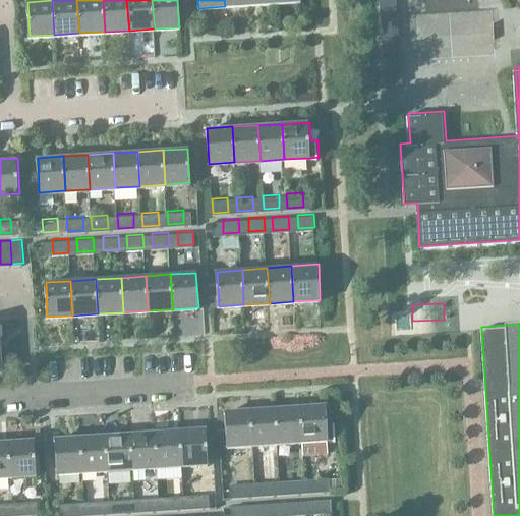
[(327,405),(300,407),(302,441),(330,439),(336,439),(337,439),(336,421),(335,422),(329,423),(327,405)]
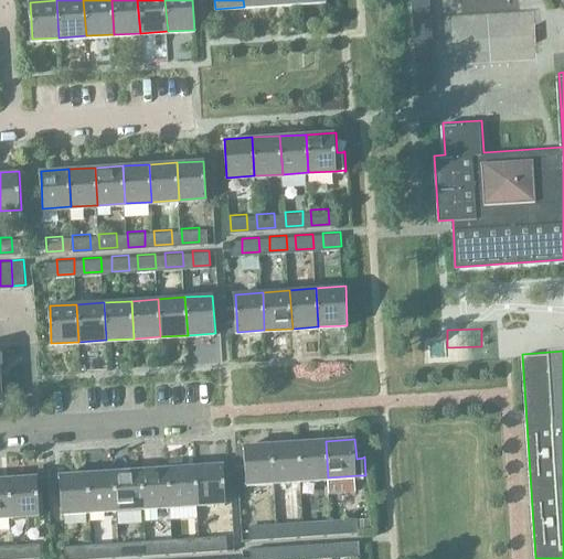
[(326,441),(300,442),(302,479),(328,477),(326,441)]
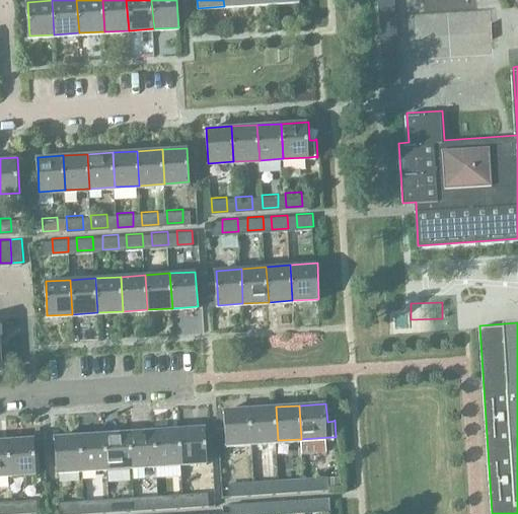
[(276,407),(250,409),(252,442),(278,440),(276,407)]
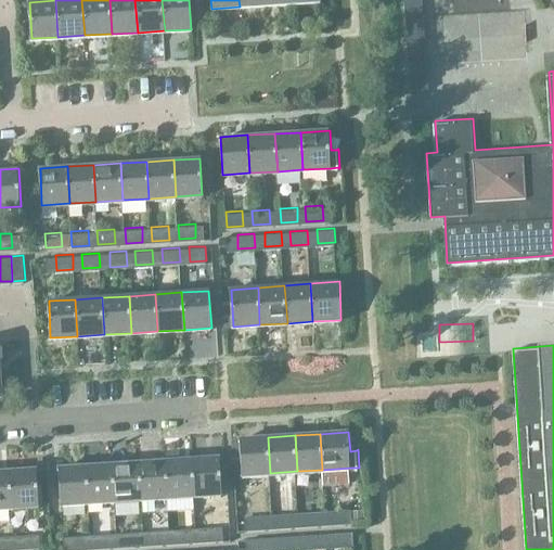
[(270,473),(268,437),(240,439),(242,474),(270,473)]
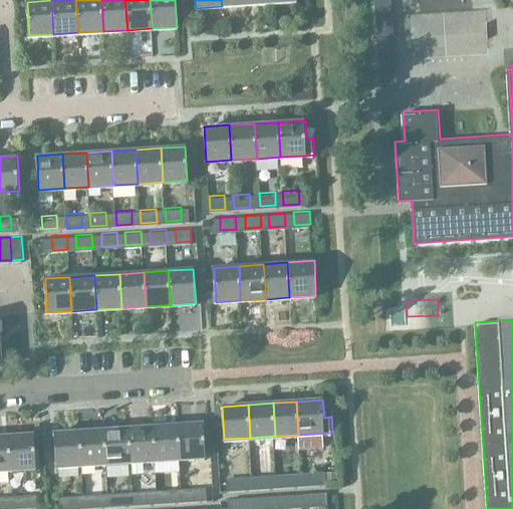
[(204,423),(178,425),(181,458),(206,456),(204,423)]
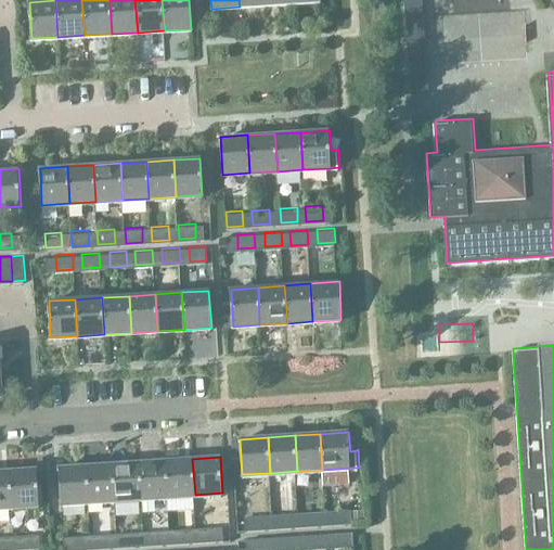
[(192,459),(166,460),(168,496),(195,495),(192,459)]
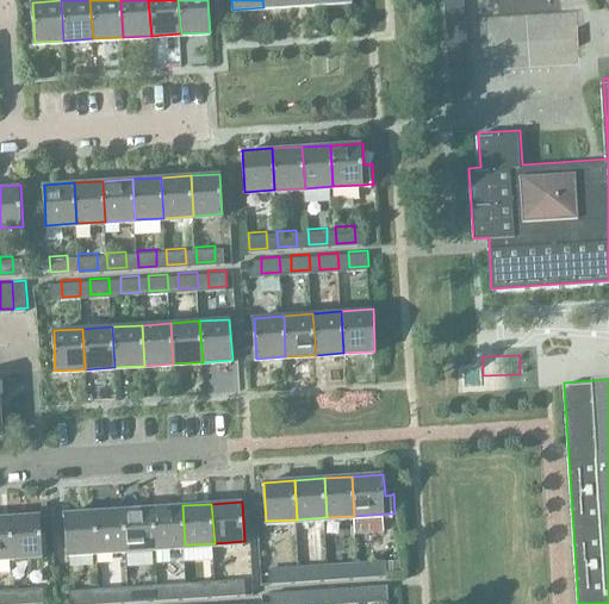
[(182,505),(154,508),(155,547),(185,545),(182,505)]
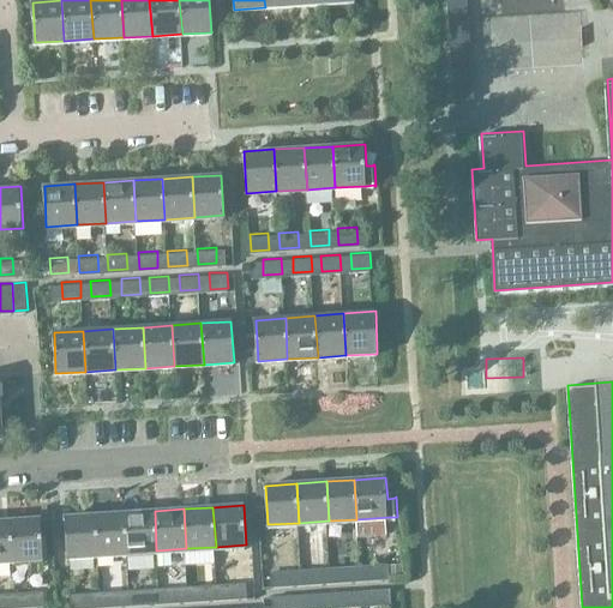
[(155,511),(125,512),(127,552),(156,551),(155,511)]
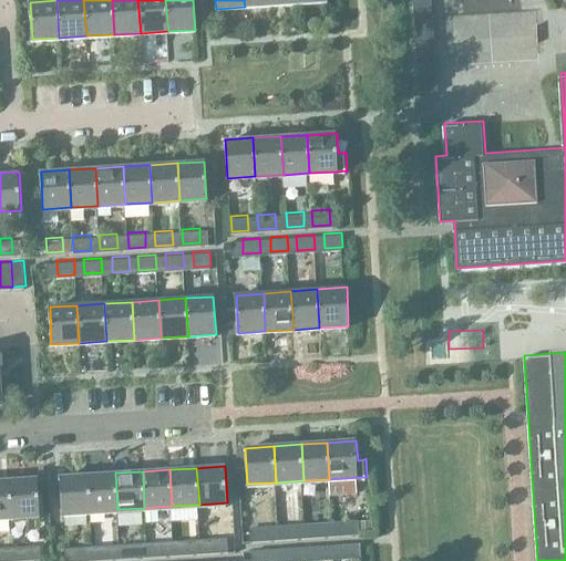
[(115,473),(88,475),(90,511),(117,509),(115,473)]
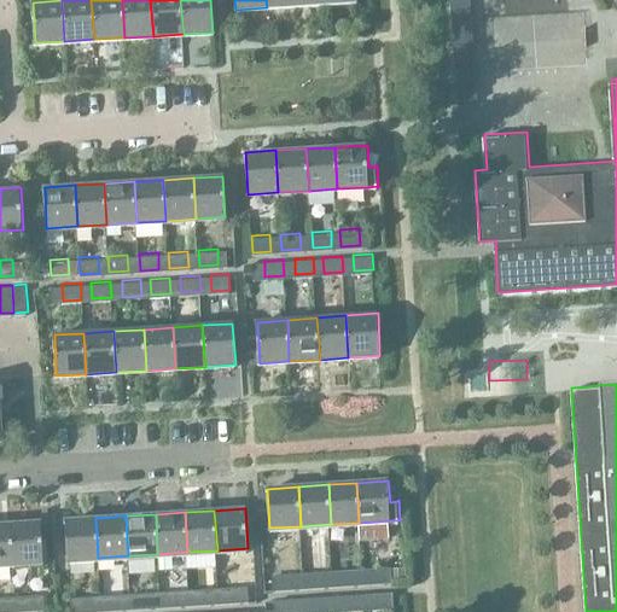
[(98,558),(95,518),(65,519),(68,560),(98,558)]
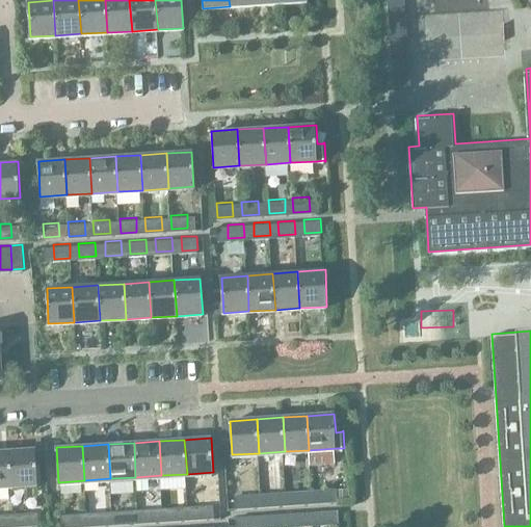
[(35,449),(9,451),(11,485),(37,483),(35,449)]
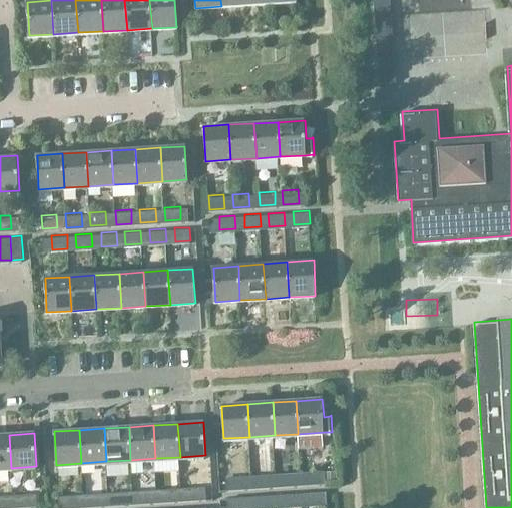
[(9,435),(0,435),(0,468),(11,468),(9,435)]
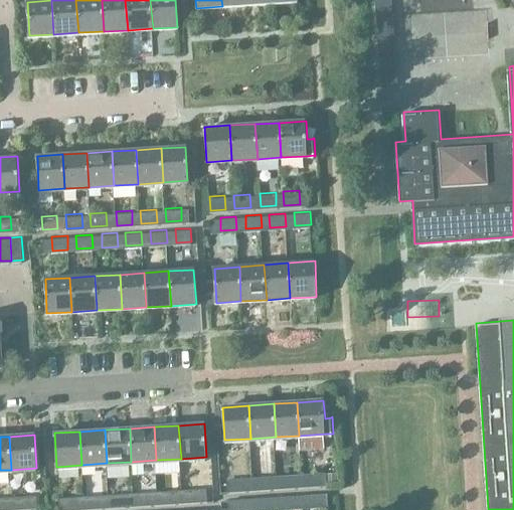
[(318,484),(317,471),(302,472),(302,485),(318,484)]
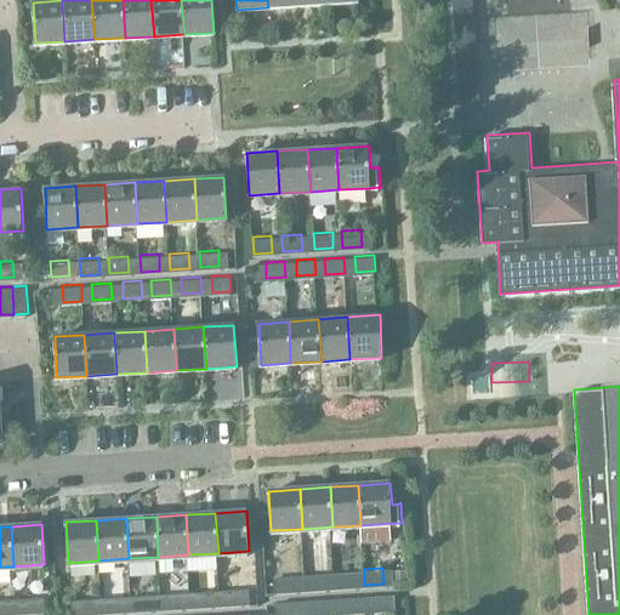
[(335,570),(336,587),(356,586),(354,569),(335,570)]
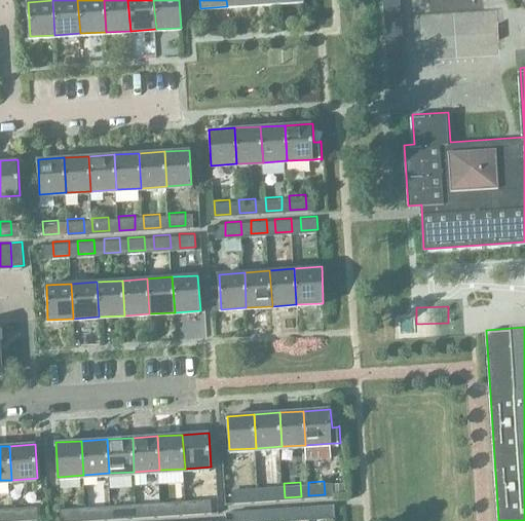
[(258,485),(259,498),(275,497),(274,484),(258,485)]
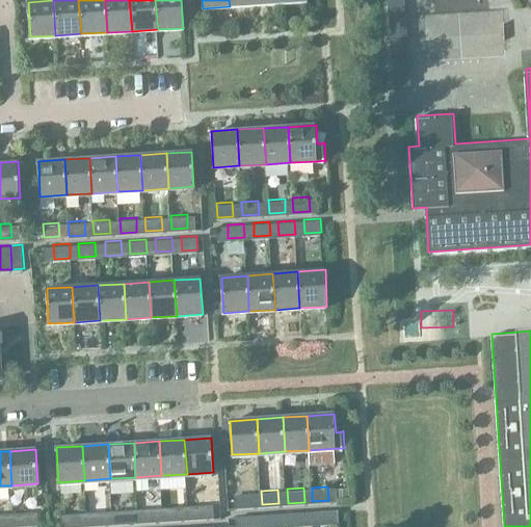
[(251,505),(251,492),(235,493),(236,506),(251,505)]
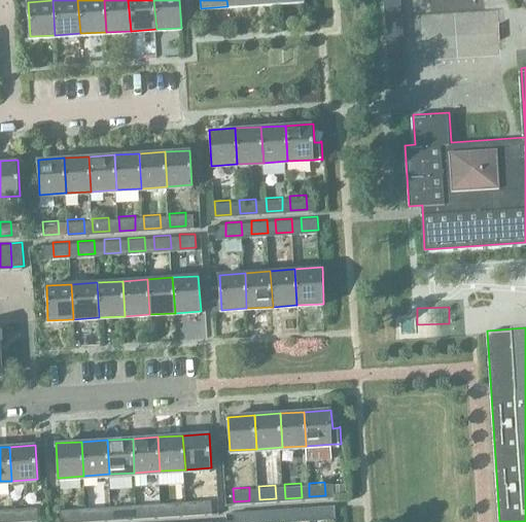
[(204,512),(203,497),(187,498),(187,513),(204,512)]
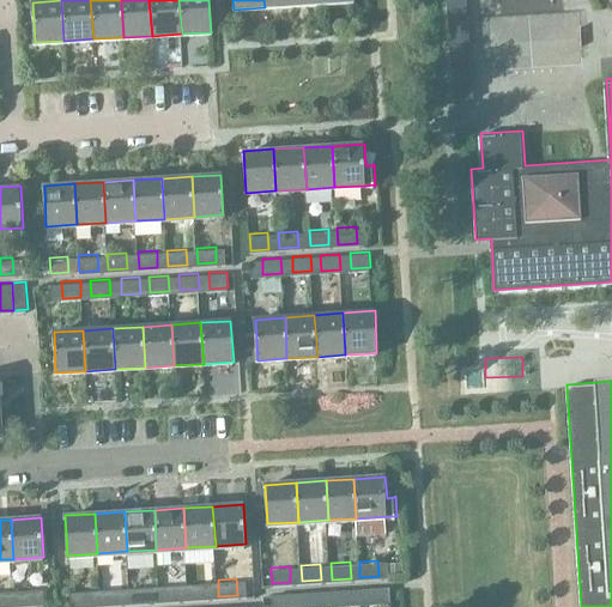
[(208,596),(207,581),(188,582),(189,598),(208,596)]
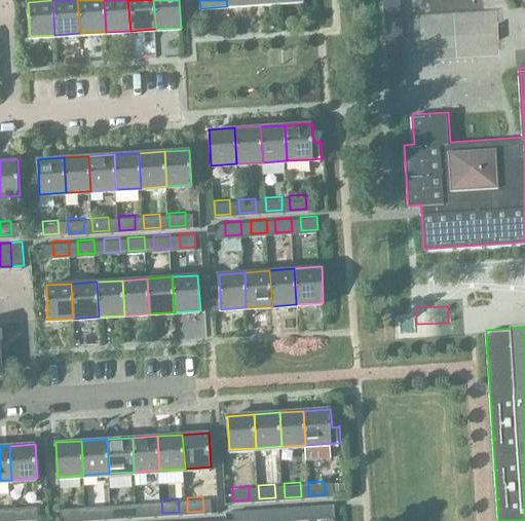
[(152,514),(152,499),(136,500),(137,515),(152,514)]
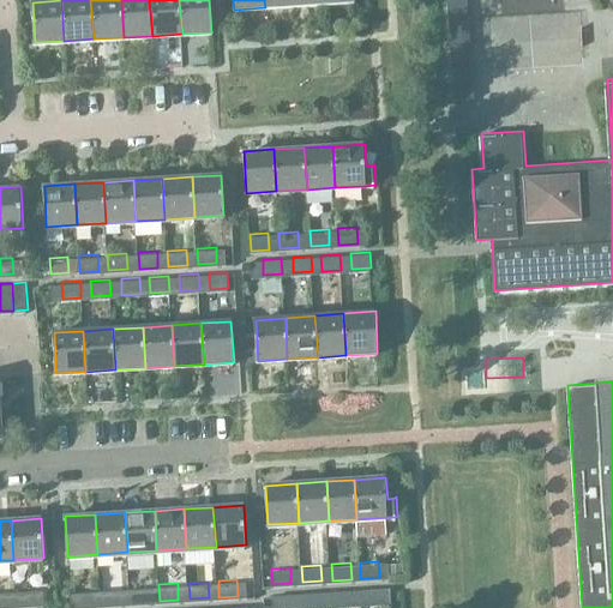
[(149,601),(148,585),(128,587),(130,602),(149,601)]
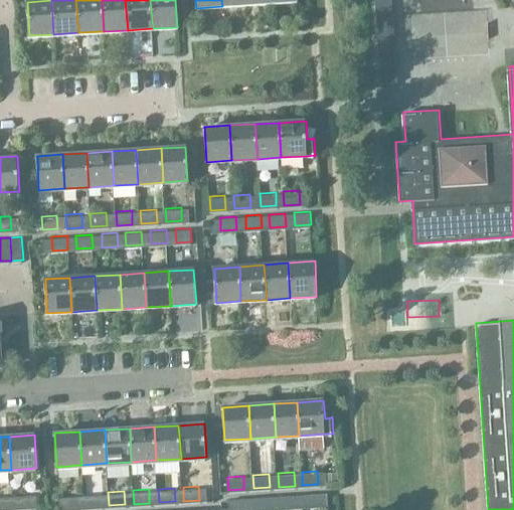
[(312,492),(313,506),(329,505),(328,491),(312,492)]
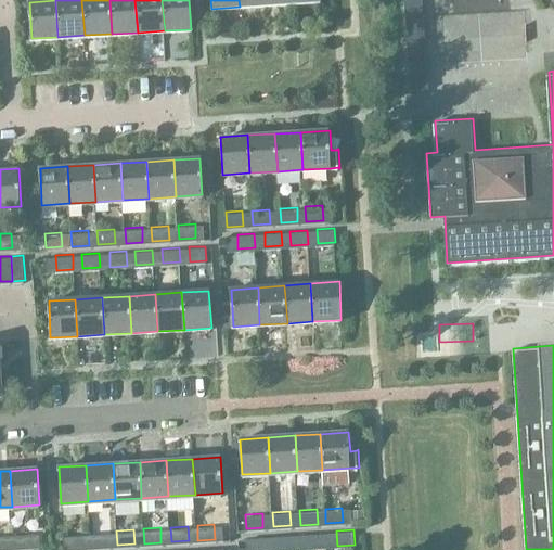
[(14,533),(14,548),(31,547),(30,532),(14,533)]
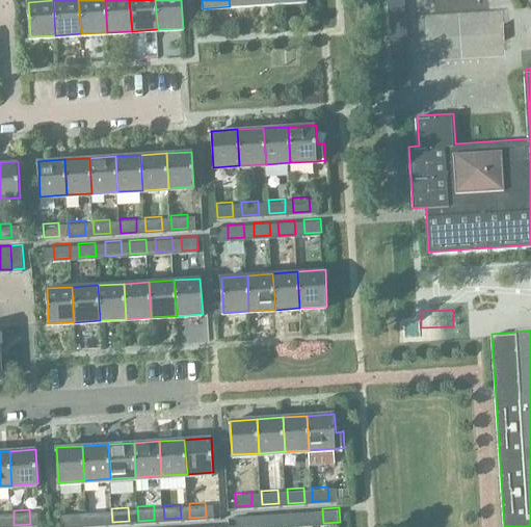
[(103,523),(103,509),(86,510),(87,524),(103,523)]
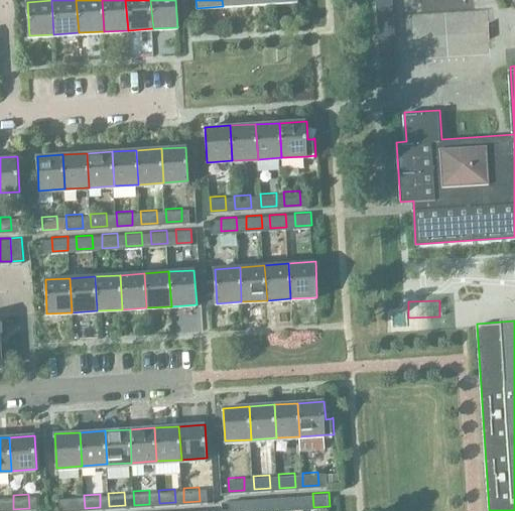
[(287,495),(288,508),(304,507),(303,494),(287,495)]
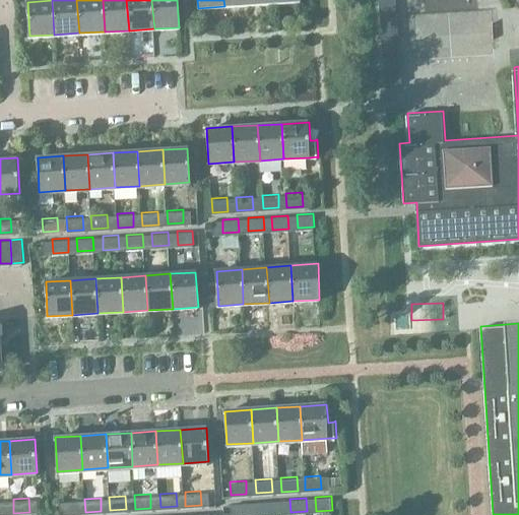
[(59,500),(60,514),(75,513),(75,499),(59,500)]
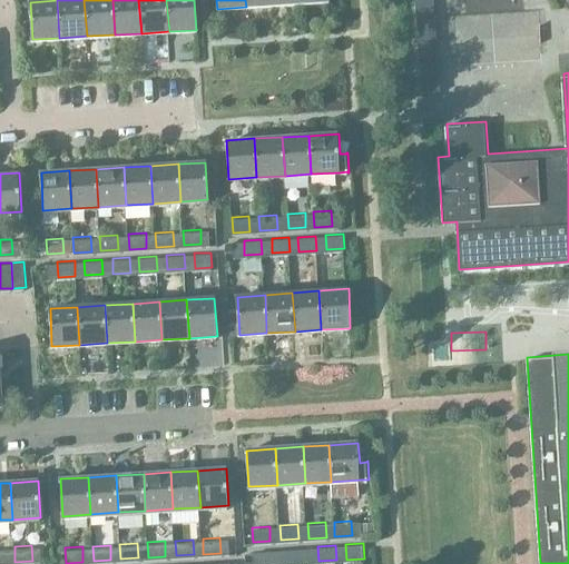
[(291,548),(292,563),(310,562),(308,547),(291,548)]
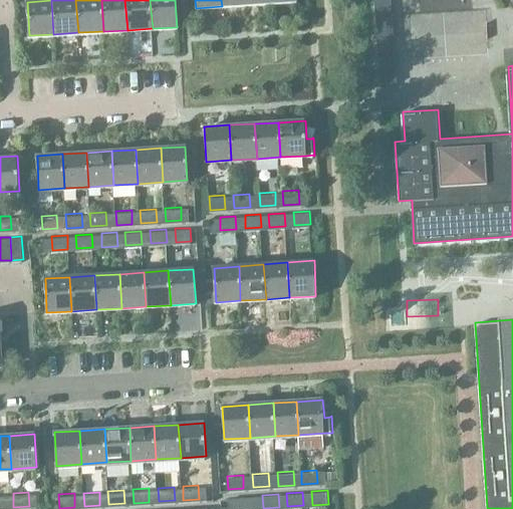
[(238,508),(246,508),(254,508),(253,495),(237,496),(238,508)]
